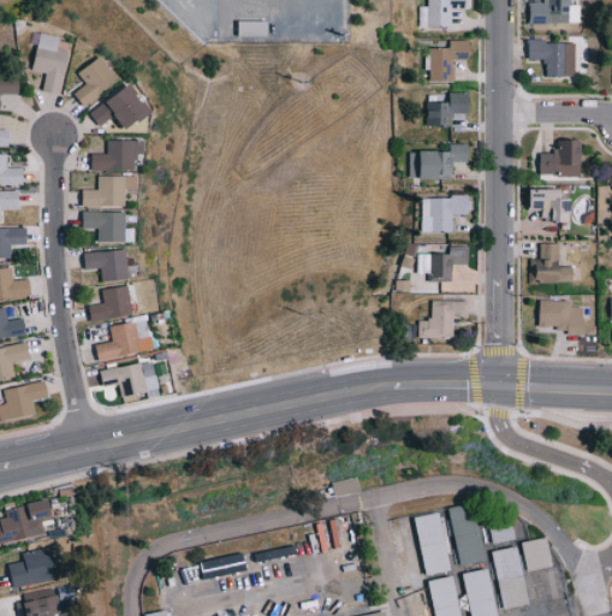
[(452,25),(451,10),(468,9),(467,0),(428,0),(429,6),(422,6),(422,27),(452,25)]
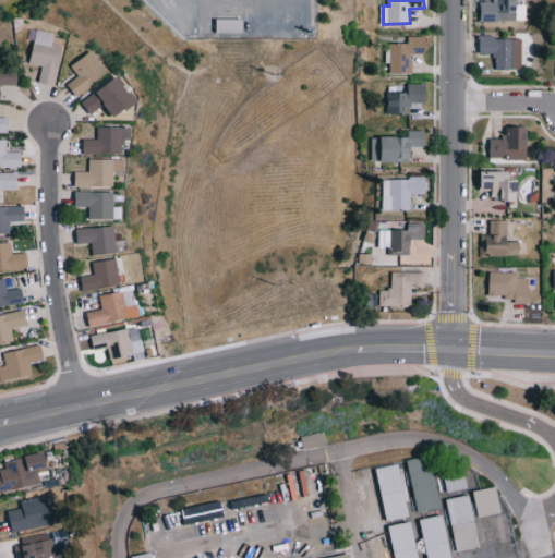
[(527,4),(517,3),(517,0),(495,0),(495,1),(479,1),(479,20),(527,21),(527,4)]
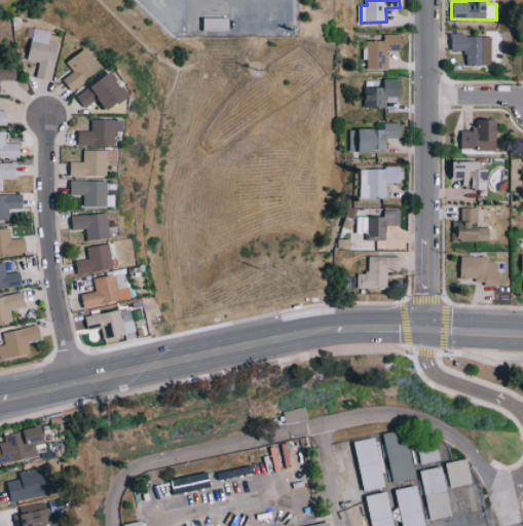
[(57,42),(47,40),(49,31),(33,27),(25,60),(39,63),(36,77),(48,80),(57,42)]
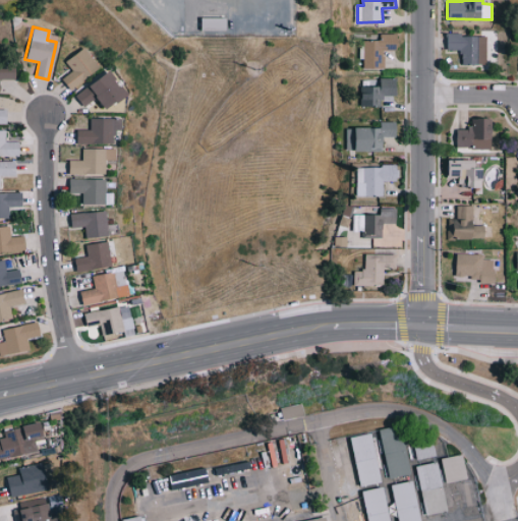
[(363,40),(364,67),(385,67),(385,50),(396,50),(396,34),(379,34),(380,40),(363,40)]
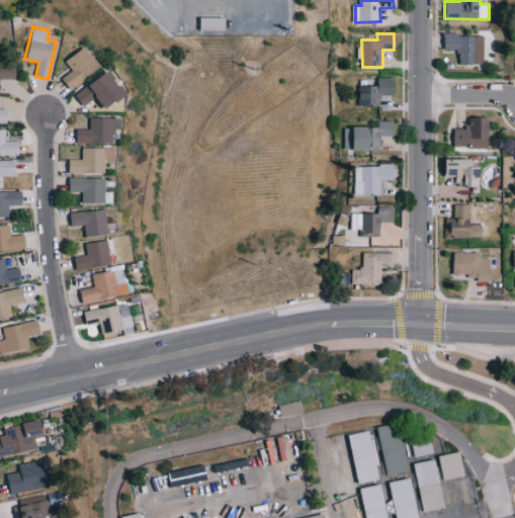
[(484,34),(443,33),(442,50),(458,50),(458,64),(483,64),(484,34)]
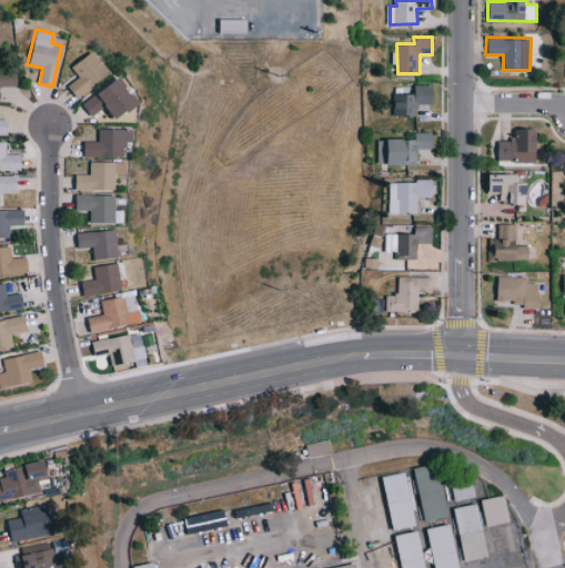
[(77,77),(66,87),(76,98),(106,71),(87,50),(69,67),(77,77)]
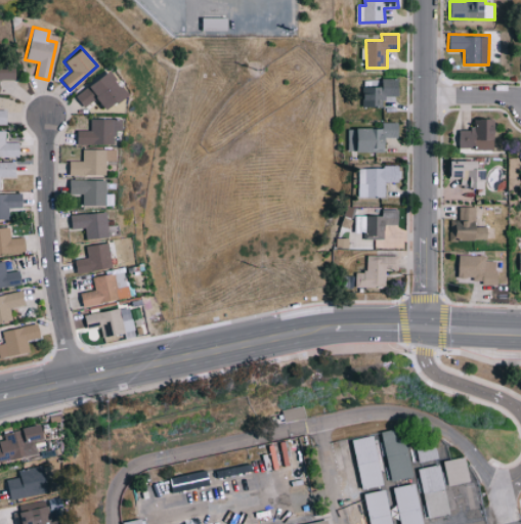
[(0,79),(14,79),(13,64),(0,63),(0,79)]
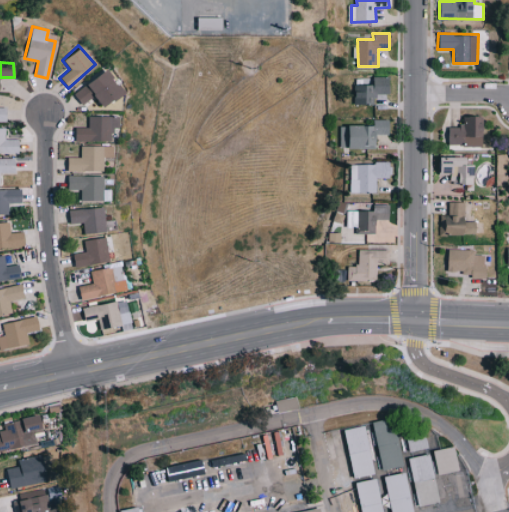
[(81,104),(90,97),(99,107),(119,91),(101,68),(71,92),(81,104)]
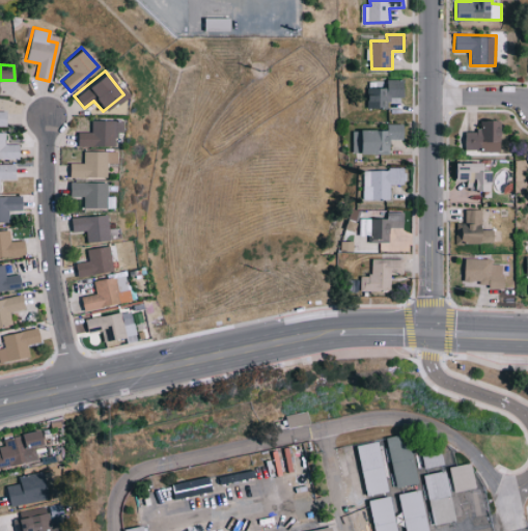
[(115,146),(116,133),(122,133),(122,120),(91,119),(91,132),(77,132),(77,145),(115,146)]
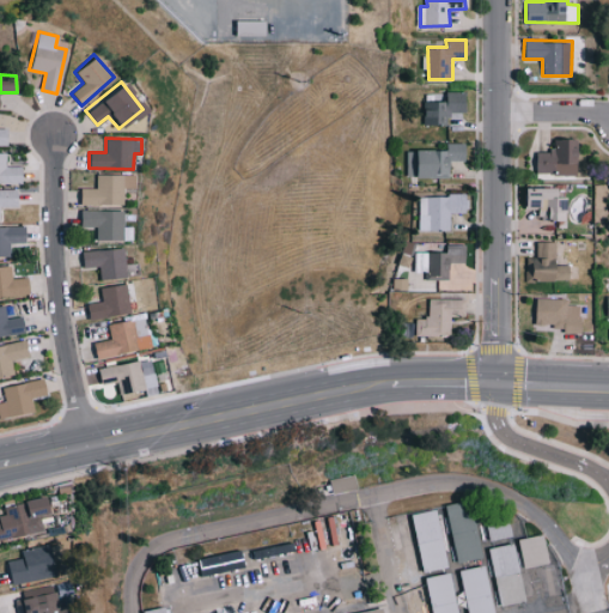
[(577,139),(553,139),(553,152),(536,152),(536,174),(577,174),(577,139)]
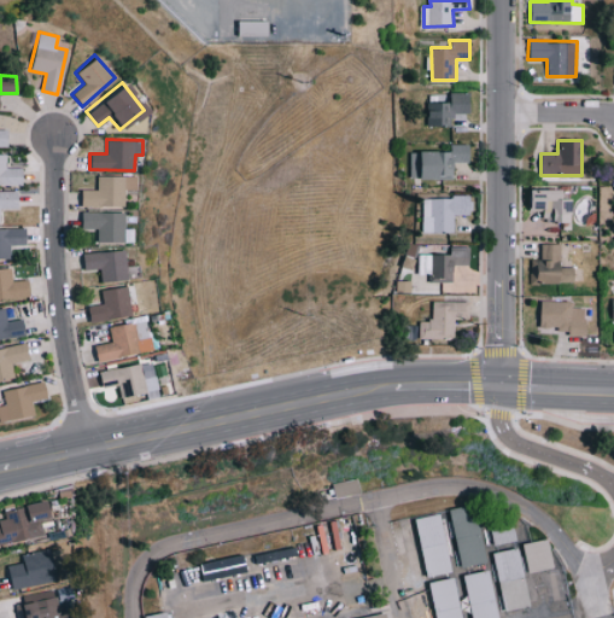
[(468,144),(449,144),(448,151),(415,151),(414,178),(454,179),(454,162),(467,162),(468,144)]
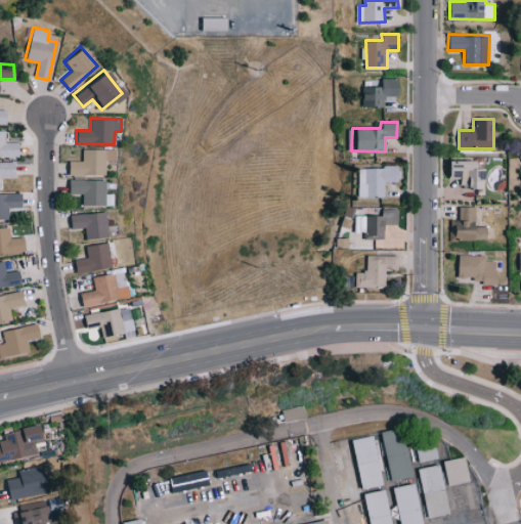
[(6,132),(0,131),(0,155),(18,156),(19,142),(6,141),(6,132)]
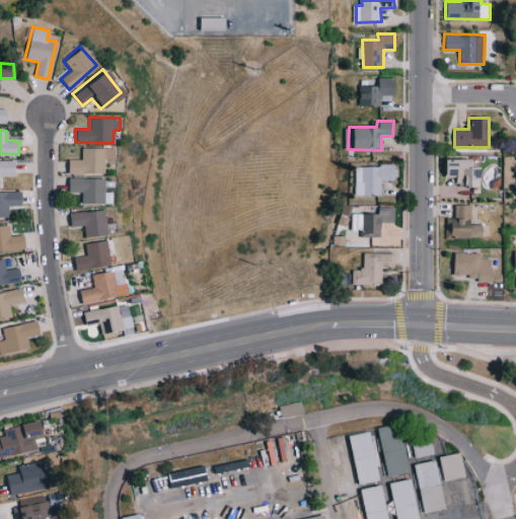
[(104,173),(104,158),(115,159),(115,148),(83,147),(82,159),(68,159),(67,172),(104,173)]
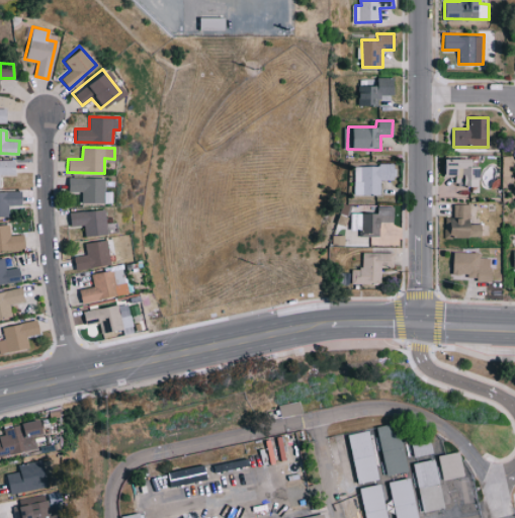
[(466,158),(451,159),(452,187),(479,185),(478,166),(467,166),(466,158)]
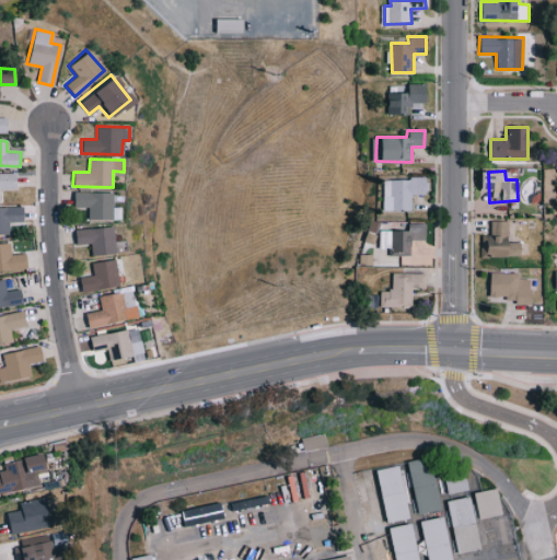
[(16,174),(0,173),(0,188),(16,189),(16,174)]
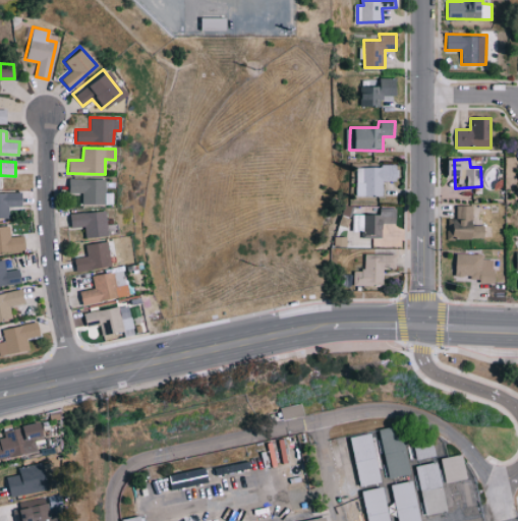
[(399,166),(357,166),(357,195),(383,195),(384,180),(398,180),(399,166)]
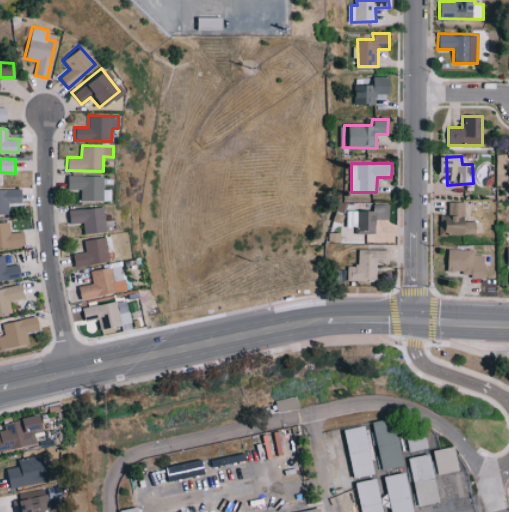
[(103,175),(67,175),(67,189),(82,189),(82,200),(103,201),(103,175)]
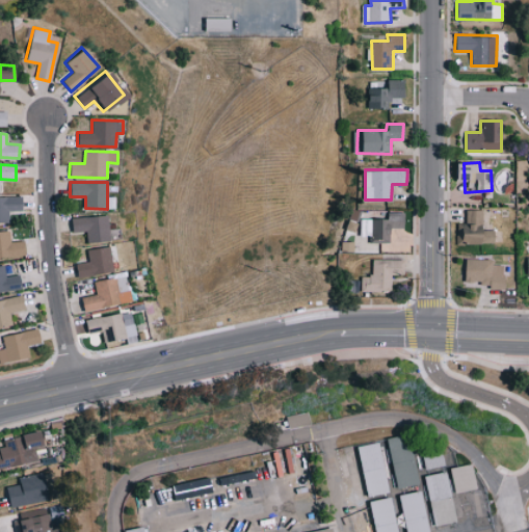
[(22,196),(0,195),(0,221),(9,221),(9,211),(23,210),(22,196)]
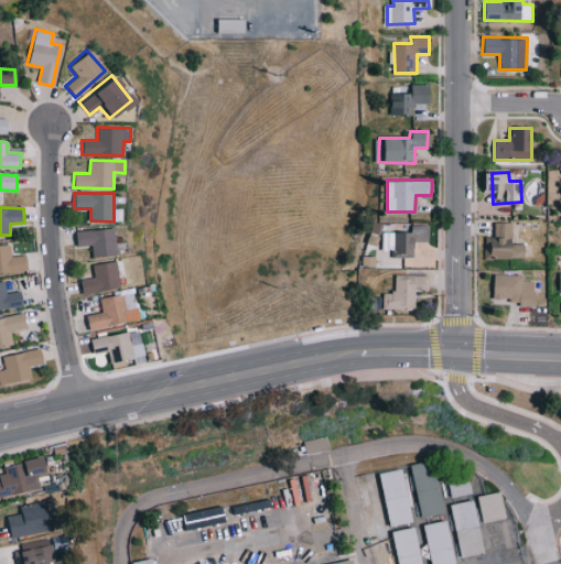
[(511,223),(493,223),(494,259),(525,258),(524,243),(511,245),(511,223)]
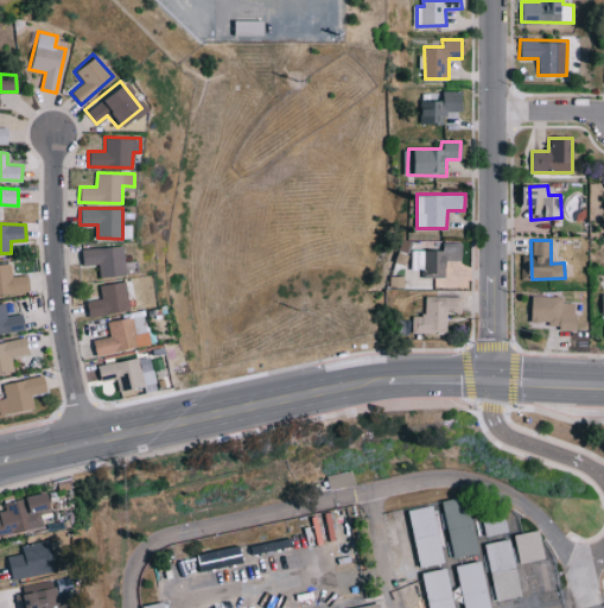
[(445,277),(445,261),(461,260),(461,242),(442,242),(442,249),(412,251),(412,270),(423,270),(423,277),(445,277)]
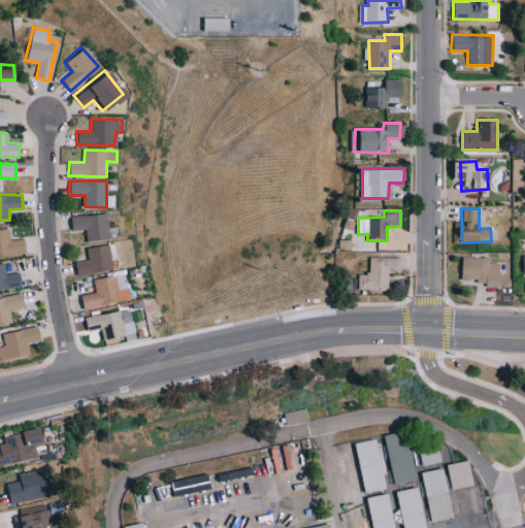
[(71,230),(87,230),(87,239),(109,239),(108,213),(71,215),(71,230)]
